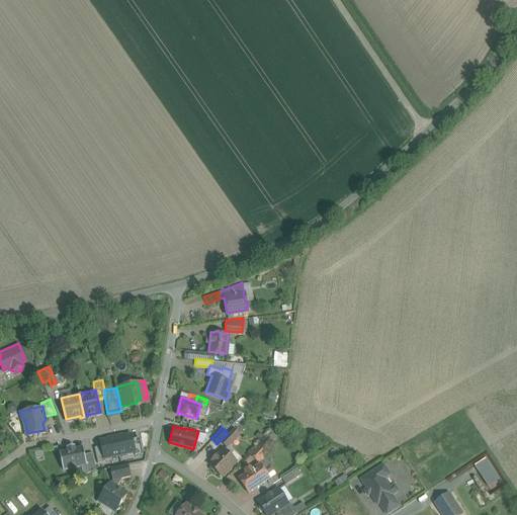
[(228,433),(221,440),(226,445),(239,433),(233,427),(228,433)]
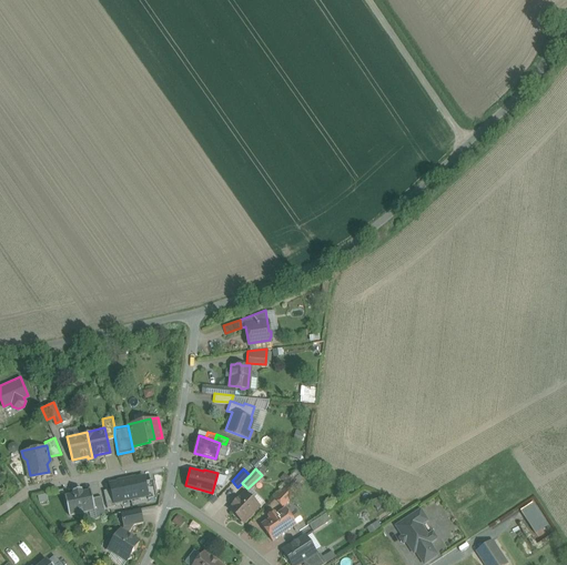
[(130,497),(147,494),(143,475),(127,478),(130,497)]
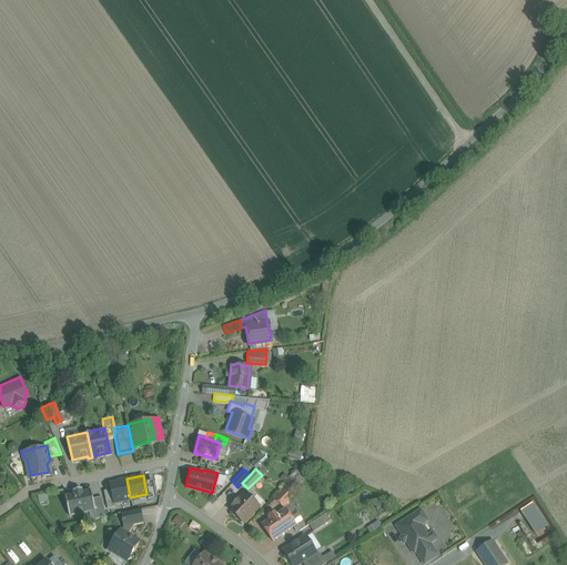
[(113,501),(130,497),(127,478),(110,482),(113,501)]
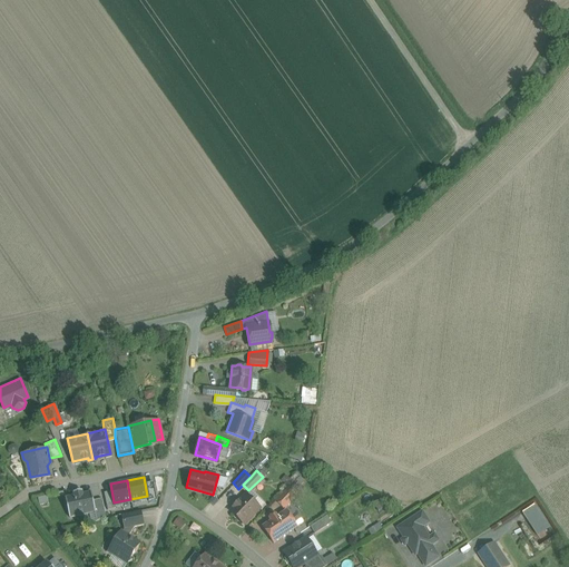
[(288,485),(275,499),(283,507),(296,492),(288,485)]
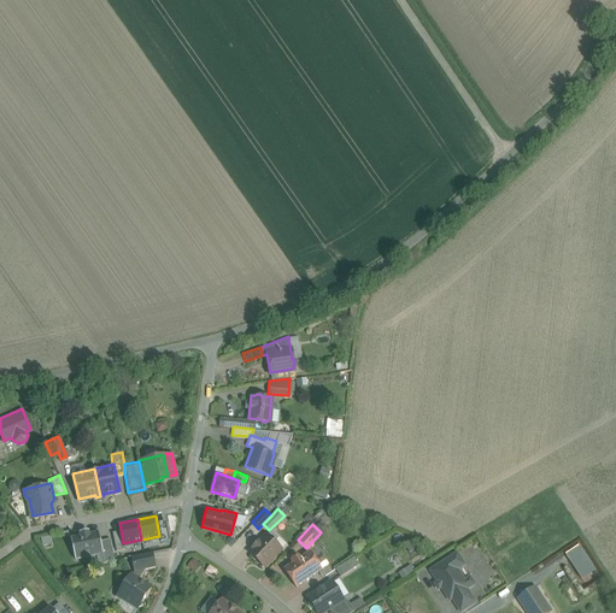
[(98,530),(88,532),(88,529),(78,531),(80,534),(70,536),(75,558),(101,552),(103,552),(100,538),(98,530)]
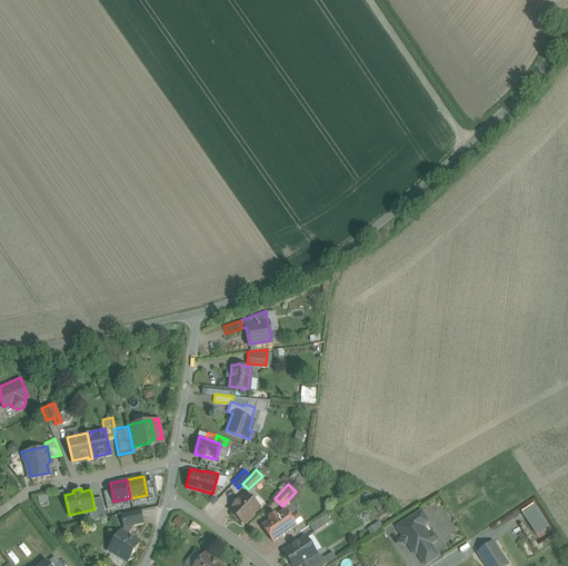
[(245,493),(239,498),(238,498),(231,505),(232,505),(230,507),(236,513),(235,514),(242,522),(258,506),(245,493)]
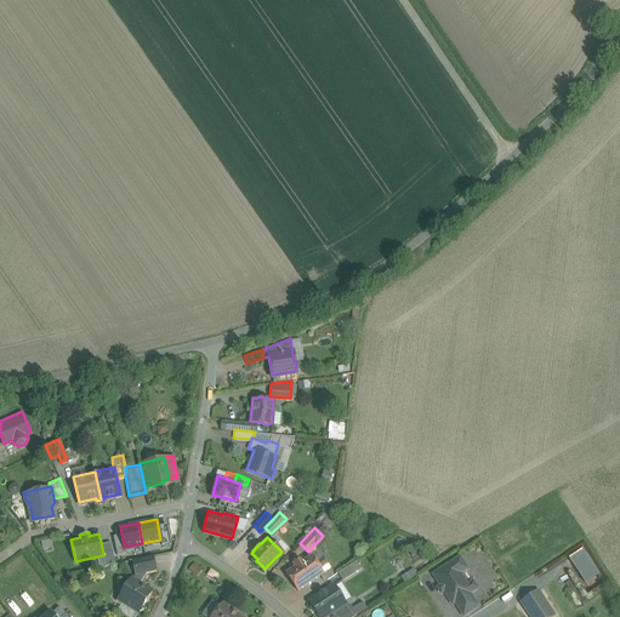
[(114,563),(111,541),(101,542),(103,555),(102,555),(104,564),(114,563)]
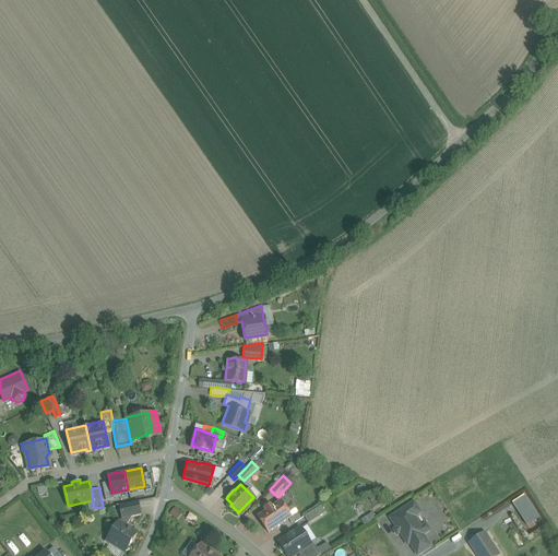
[(524,492),(511,500),(527,523),(541,515),(524,492)]
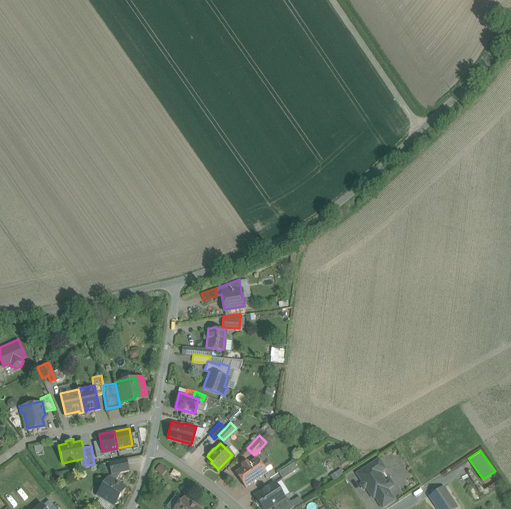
[(118,459),(108,461),(111,473),(120,471),(128,469),(126,457),(118,459)]
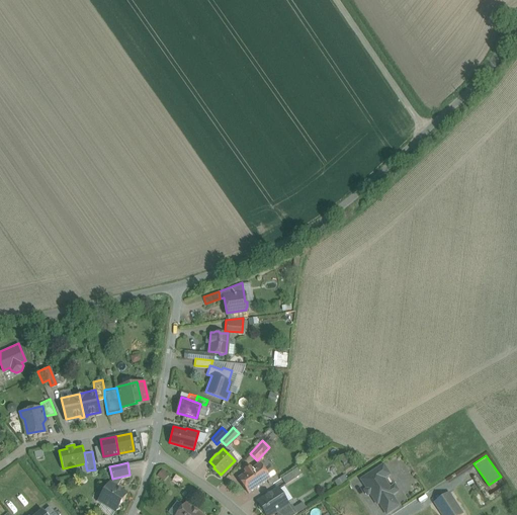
[(259,462),(251,467),(249,464),(246,467),(245,471),(238,477),(247,492),(269,477),(259,462)]
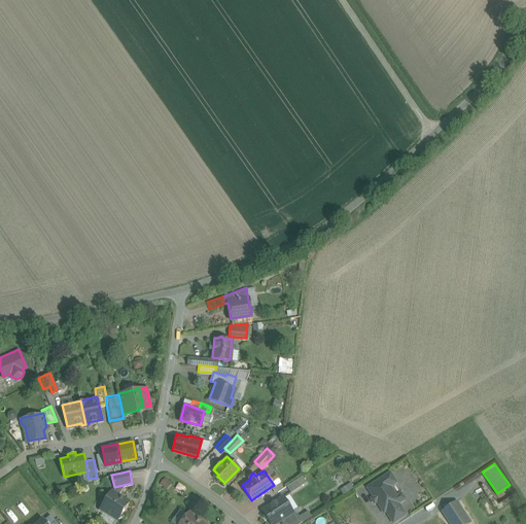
[(389,472),(366,486),(383,511),(397,501),(404,497),(400,492),(396,495),(389,485),(395,481),(389,472)]
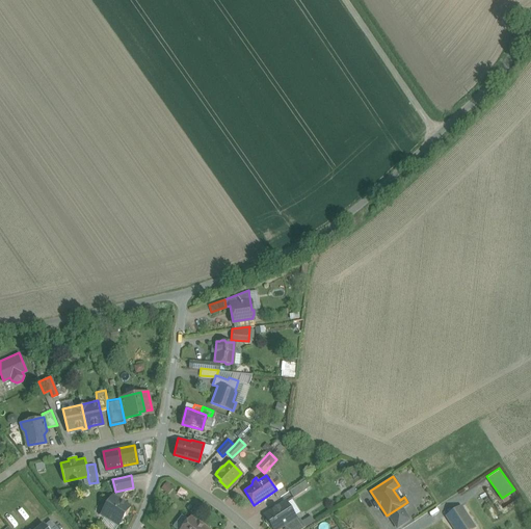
[(167,492),(173,485),(166,479),(160,485),(167,492)]
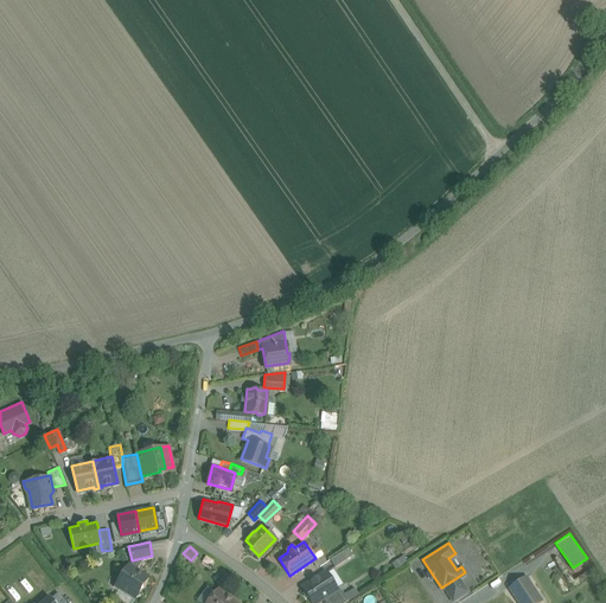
[(348,546),(330,558),(335,565),(352,555),(348,546)]
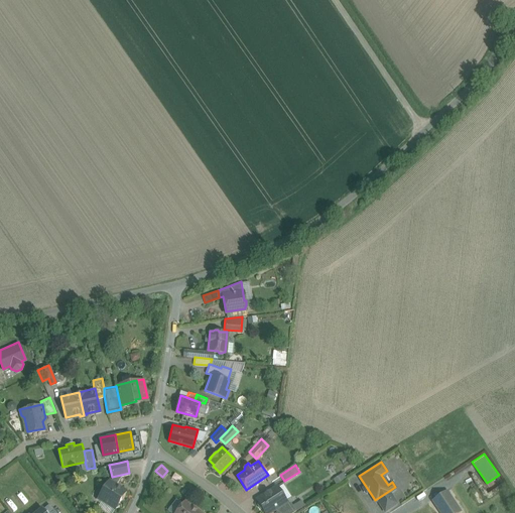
[(110,480),(109,479),(100,493),(99,492),(96,498),(101,501),(102,500),(114,508),(115,506),(117,506),(118,504),(118,502),(126,490),(116,484),(121,475),(112,477),(110,480)]
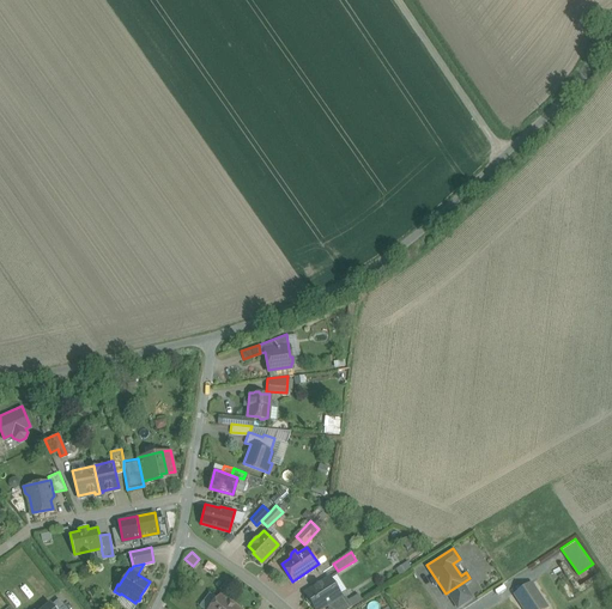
[(328,577),(304,591),(307,595),(306,596),(306,598),(308,602),(311,603),(311,602),(316,608),(326,603),(328,608),(329,608),(346,598),(345,596),(339,594),(328,577)]
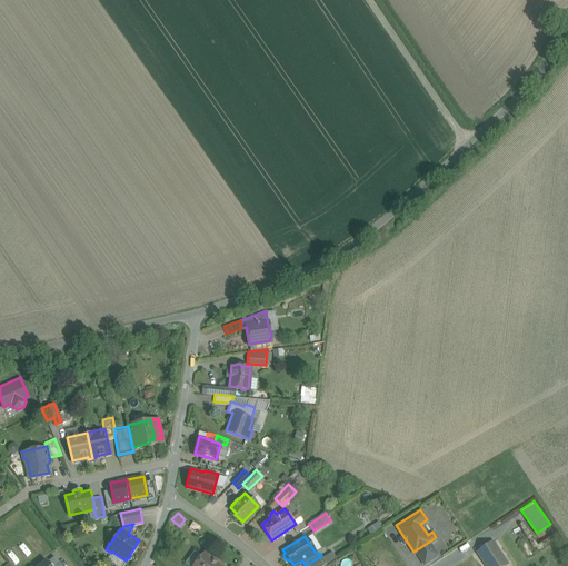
[(501,565),(507,563),(491,540),(477,550),(487,565),(501,565)]
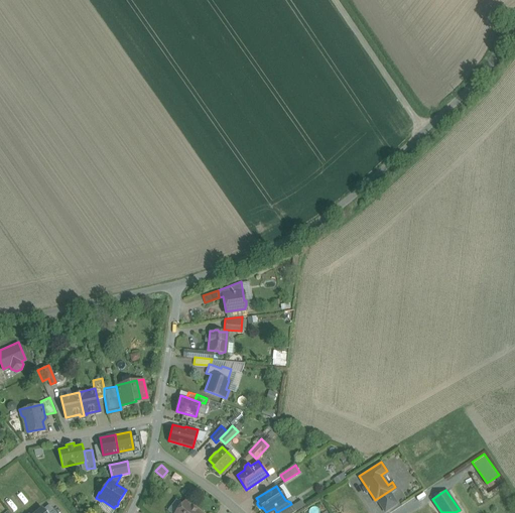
[(389,491),(377,499),(384,510),(396,502),(389,491)]
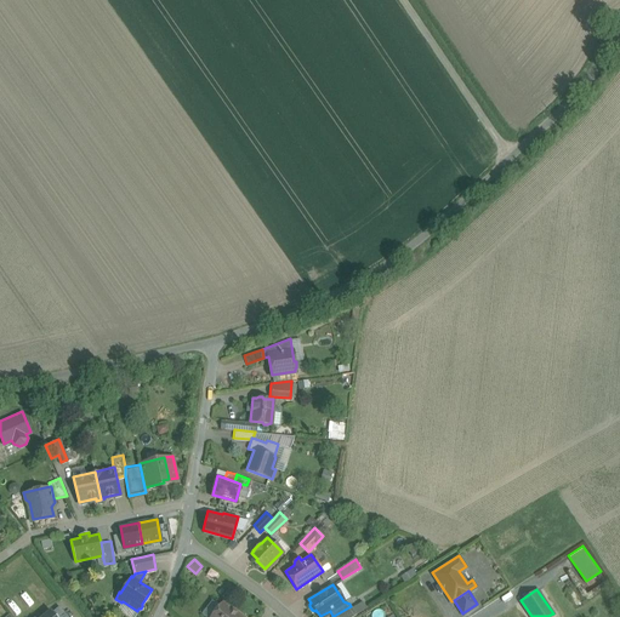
[(243,616),(222,600),(209,616),(243,616)]
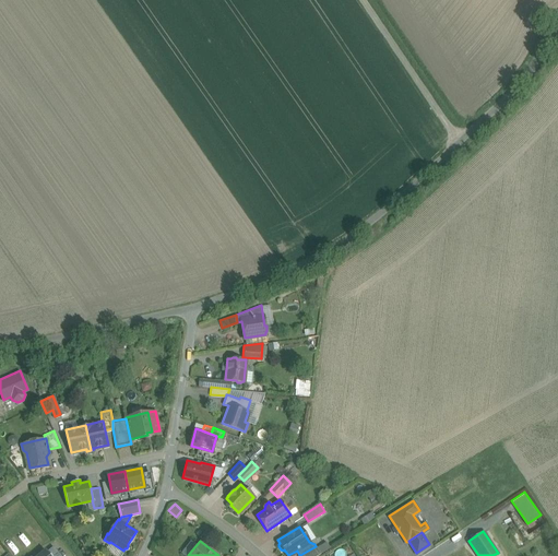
[(325,541),(316,546),(320,553),(330,546),(325,541)]
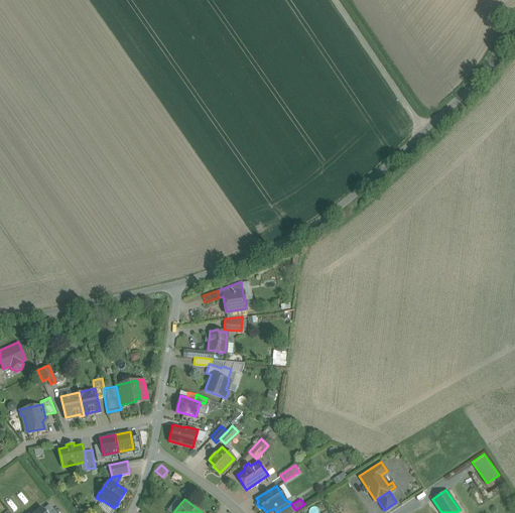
[(291,504),(277,512),(289,512),(295,510),(291,504)]
